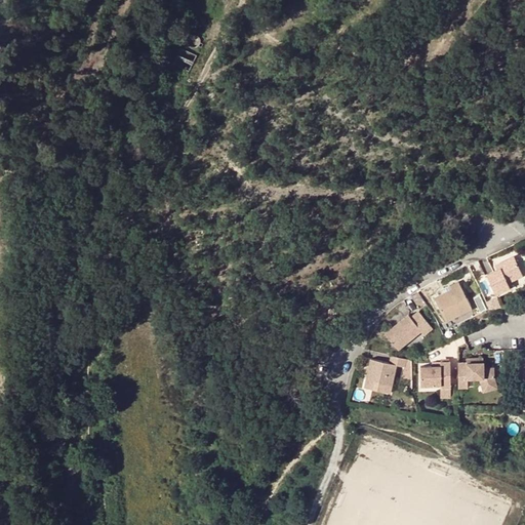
[(506,267),(501,269),(488,275),(496,293),(509,287),(508,284),(524,277),(516,257),(503,263),(506,267)]
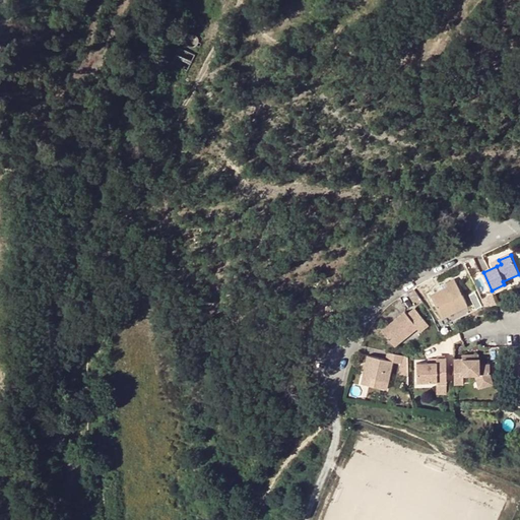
[(438,289),(456,281),(454,279),(437,287),(438,289)]
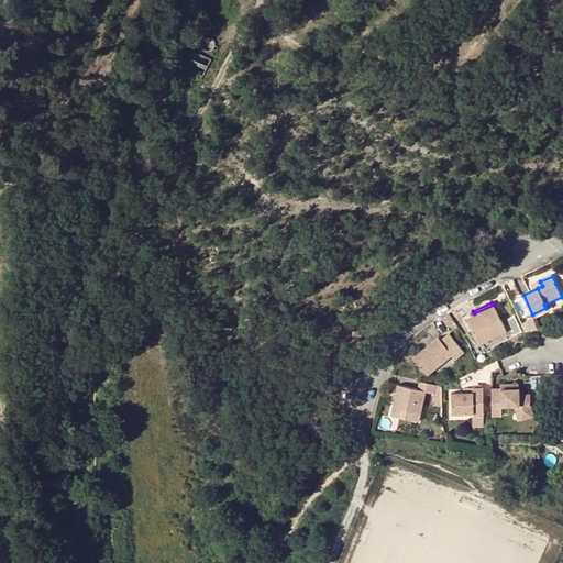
[(478,343),(506,331),(494,305),(474,313),(465,318),(478,343)]
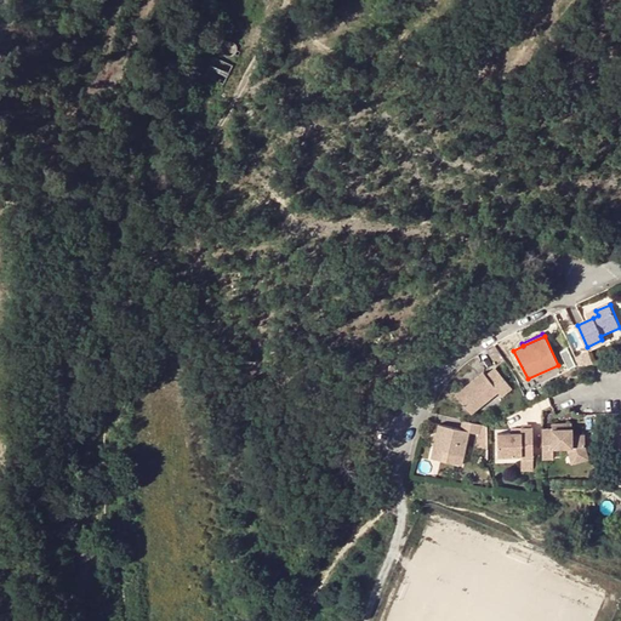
[(573,352),(577,365),(592,365),(592,352),(573,352)]
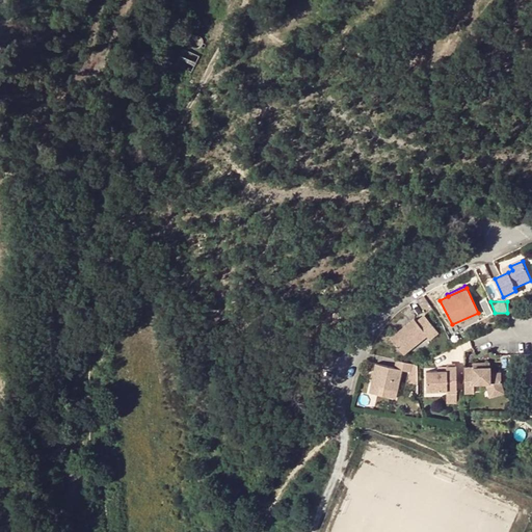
[(414,319),(389,339),(402,355),(426,335),(429,339),(437,333),(424,316),(416,322),(414,319)]
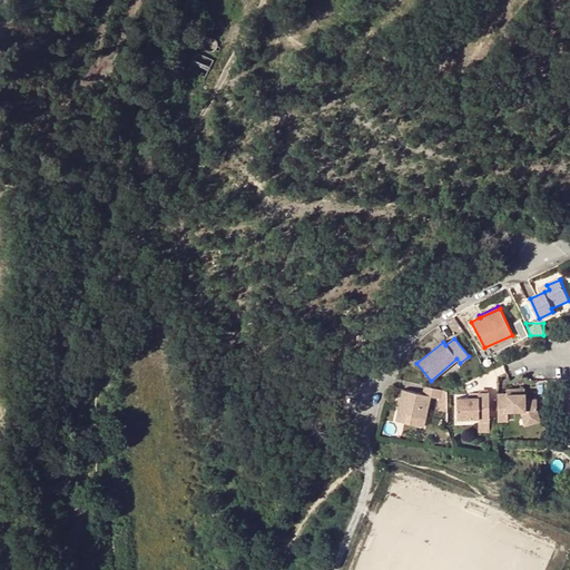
[(495,393),(495,412),(507,412),(507,403),(526,403),(527,416),(538,414),(538,409),(537,400),(536,392),(524,393),(524,381),(505,381),(505,385),(505,393),(495,393)]
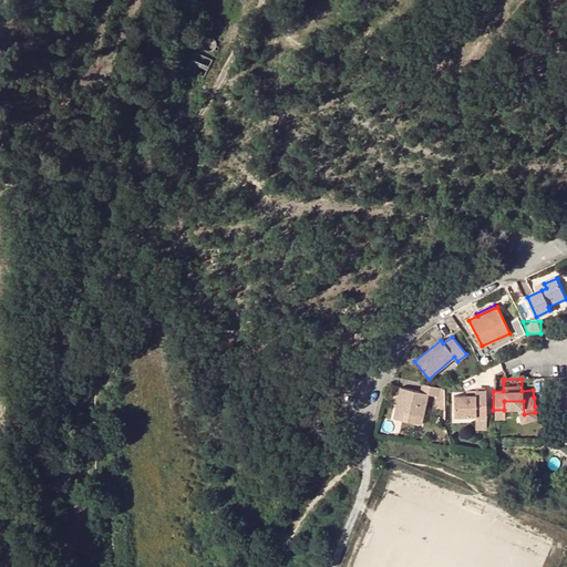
[(403,422),(404,413),(422,416),(426,394),(435,395),(436,388),(419,384),(418,392),(399,389),(393,420),(403,422)]
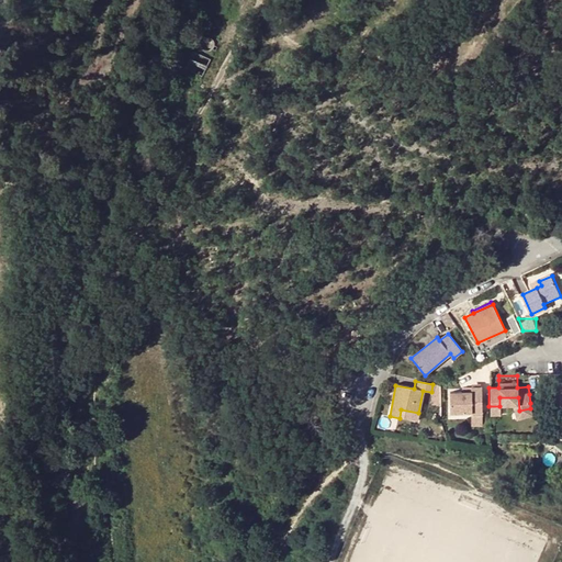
[(458,392),(458,388),(449,388),(449,413),(469,413),(469,415),(482,415),(480,386),(470,386),(470,392),(458,392)]
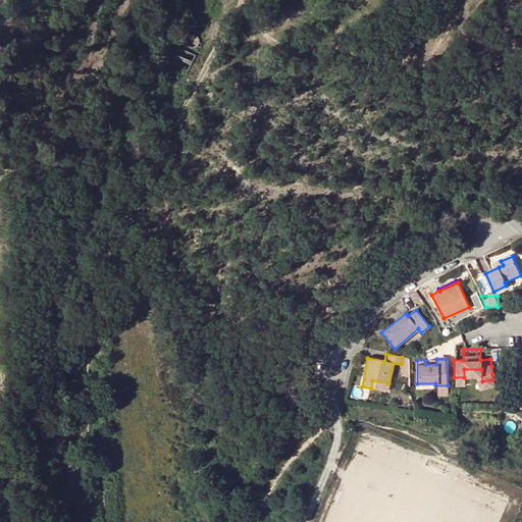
[(370,388),(386,392),(388,383),(372,380),(371,388),(370,388)]
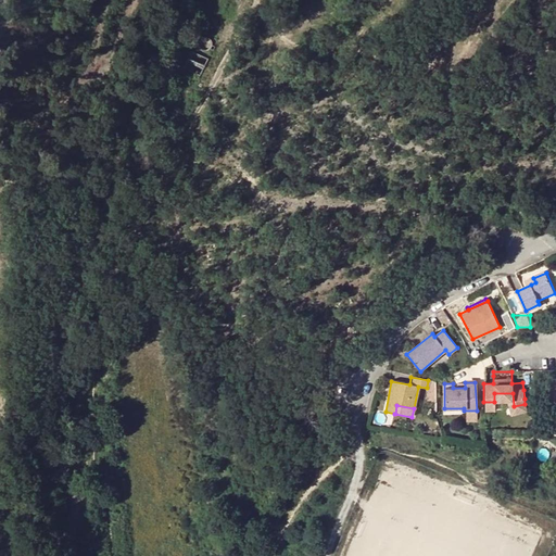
[(477,411),(464,411),(464,420),(477,420),(477,411)]
